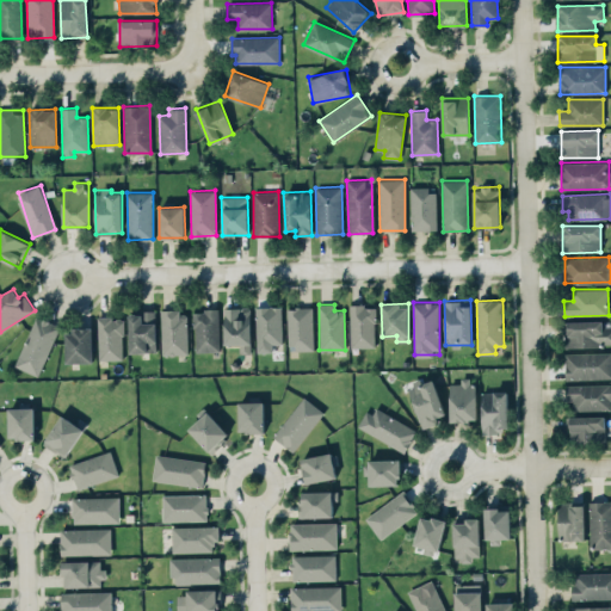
[(281,306),(255,307),(257,352),(272,352),(272,344),(282,344),(281,306)]
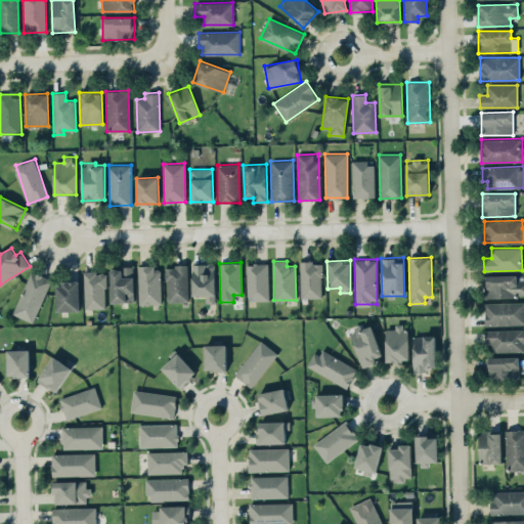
[(322,297),(321,262),(300,262),(301,298),(322,297)]
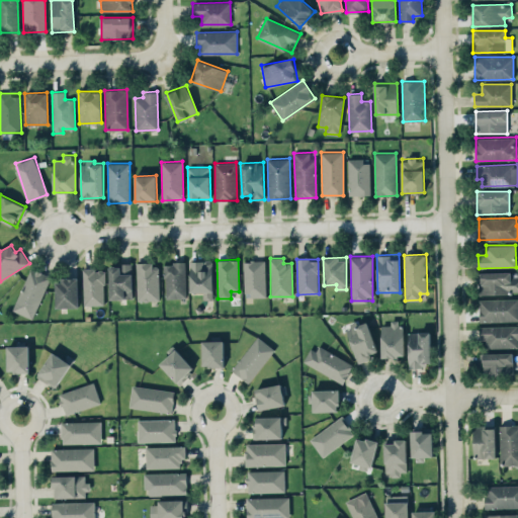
[(190,260),(189,291),(203,292),(202,298),(212,298),(212,261),(190,260)]
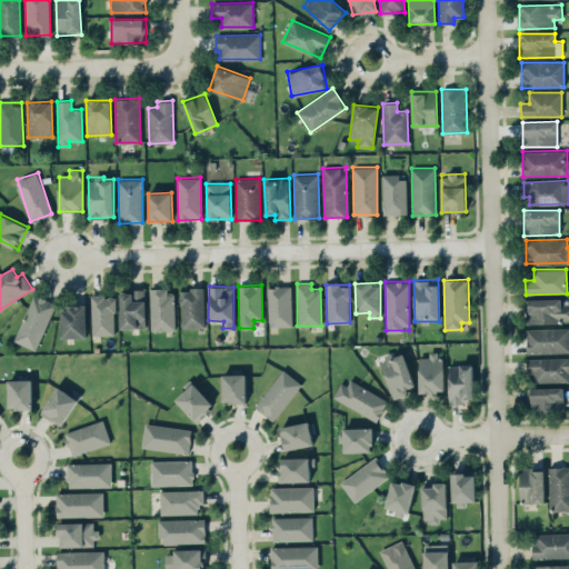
[(291,286),(268,286),(268,327),(291,326),(291,286)]
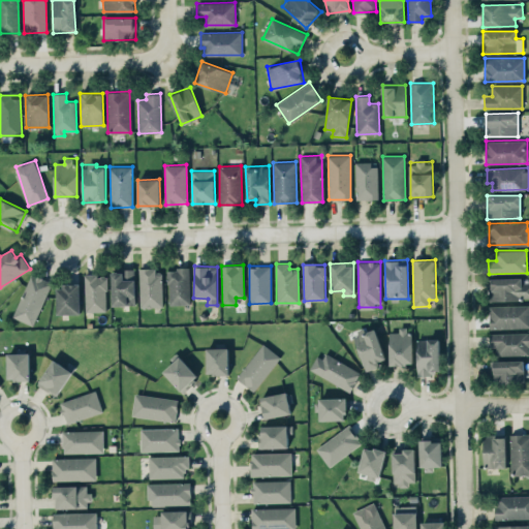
[(139,308),(162,307),(161,268),(138,269),(139,308)]
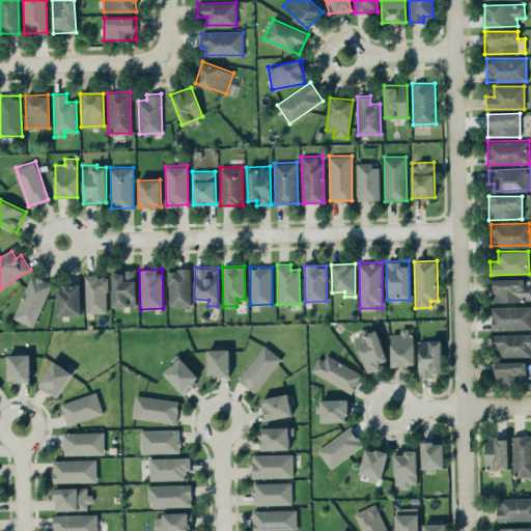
[(169,306),(191,305),(190,269),(168,270),(169,306)]
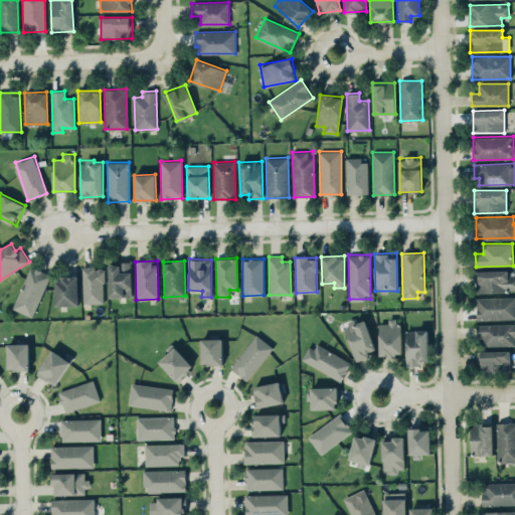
[(131,263),(109,263),(110,297),(132,297),(131,263)]
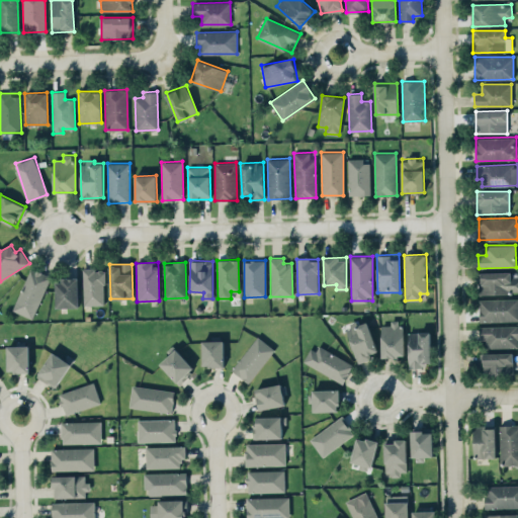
[(84,305),(104,305),(104,271),(95,271),(95,267),(83,268),(84,305)]
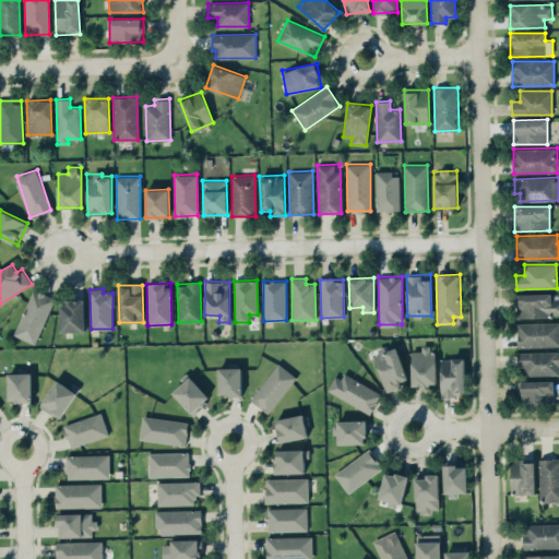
[(35,344),(56,299),(34,289),(13,334),(35,344)]
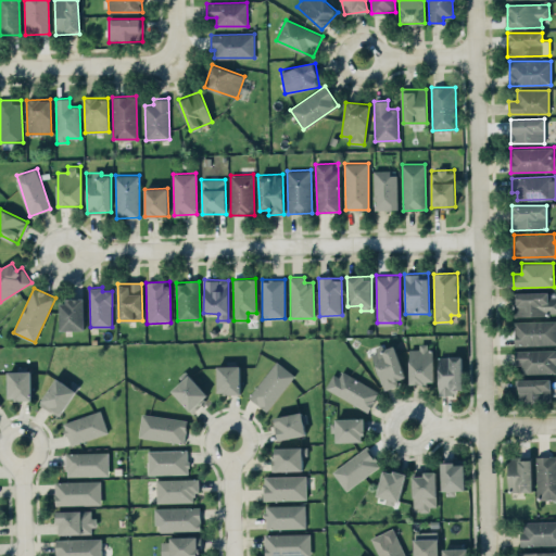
[(555,292),(514,293),(515,316),(555,315),(555,292)]
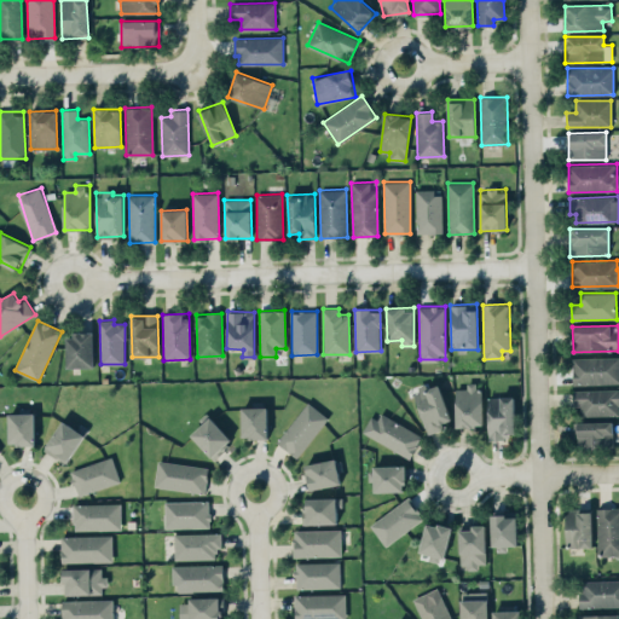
[(65,334),(68,368),(94,366),(93,333),(65,334)]
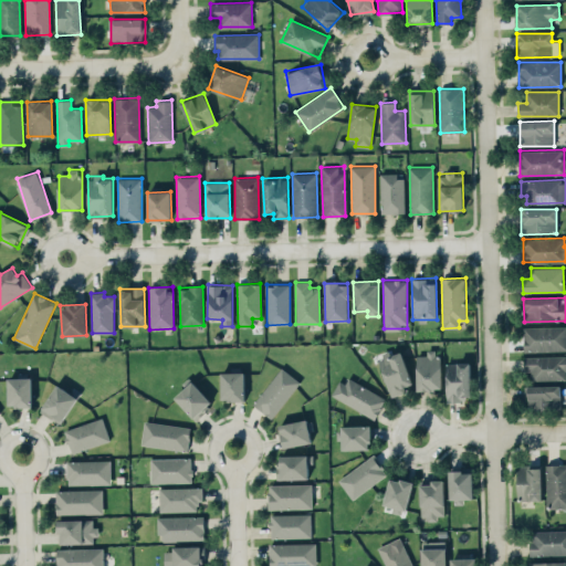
[(565,325),(523,327),(524,352),(565,349),(565,325)]
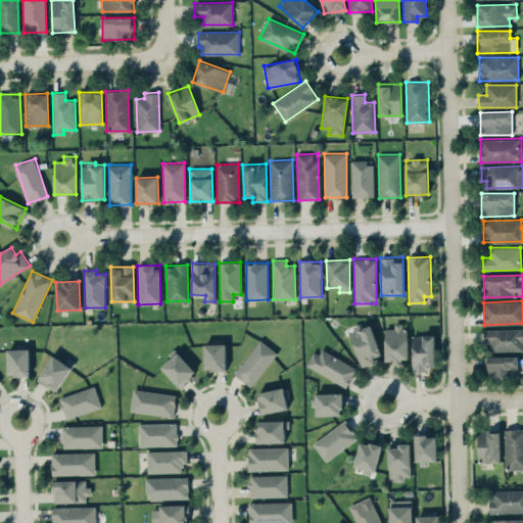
[(371,325),(358,329),(349,331),(361,365),(381,358),(371,325)]
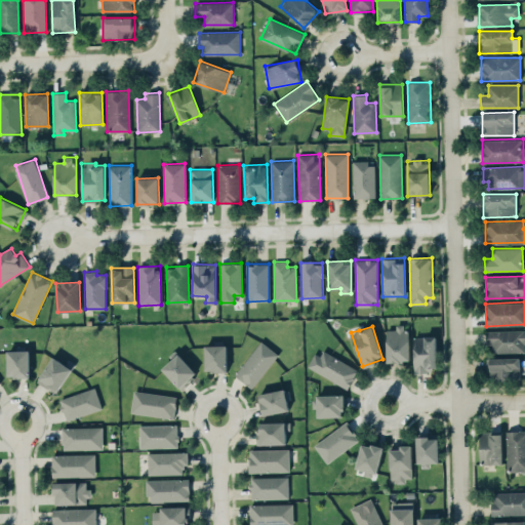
[(386,327),(387,362),(409,361),(407,326),(386,327)]
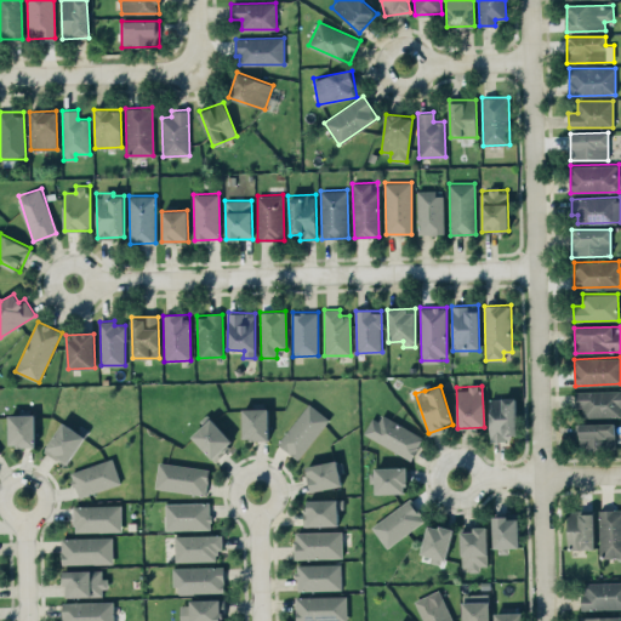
[(582,417),(620,416),(620,406),(620,405),(620,389),(575,391),(576,406),(582,406),(582,417)]
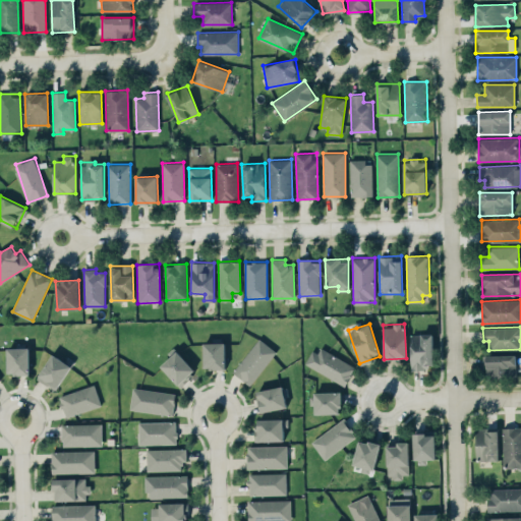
[(432,333),(410,334),(411,368),(433,367),(432,333)]
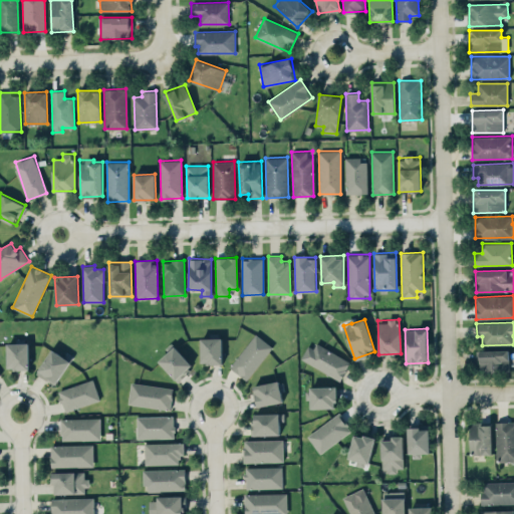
[(272,345),(254,333),(230,367),(248,380),(272,345)]
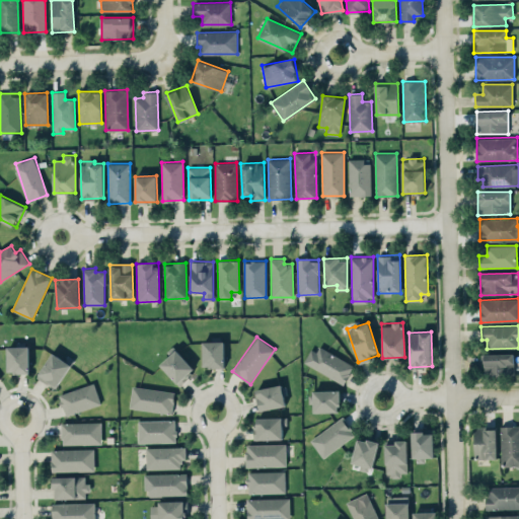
[(203,367),(224,367),(224,341),(202,341),(203,367)]
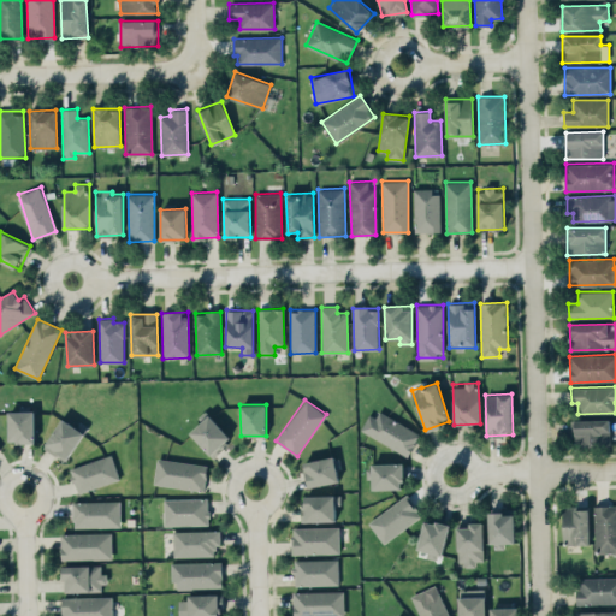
[(420,433),(375,408),(362,431),(407,456),(420,433)]
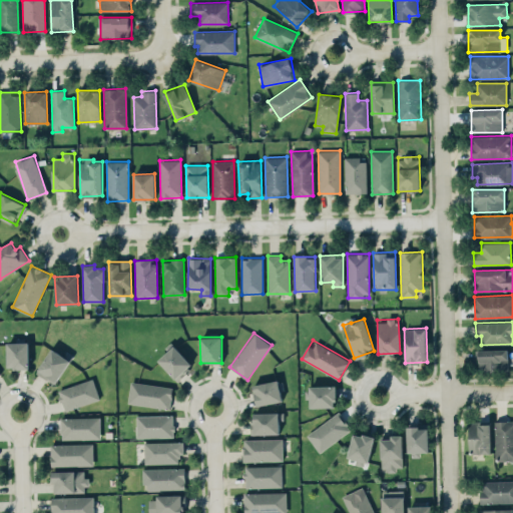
[(28,342),(7,343),(7,369),(29,368),(28,342)]
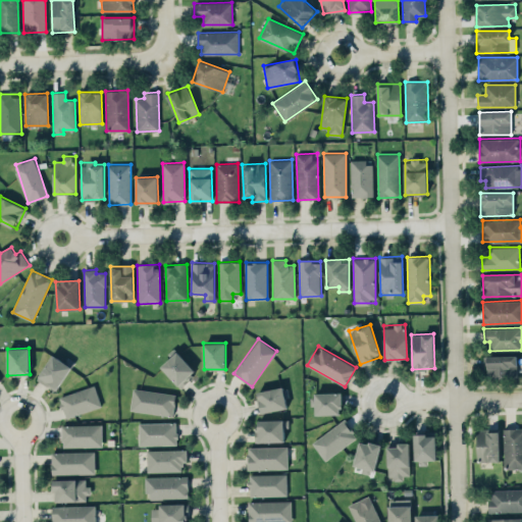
[(197,372),(177,352),(161,366),(180,387),(197,372)]
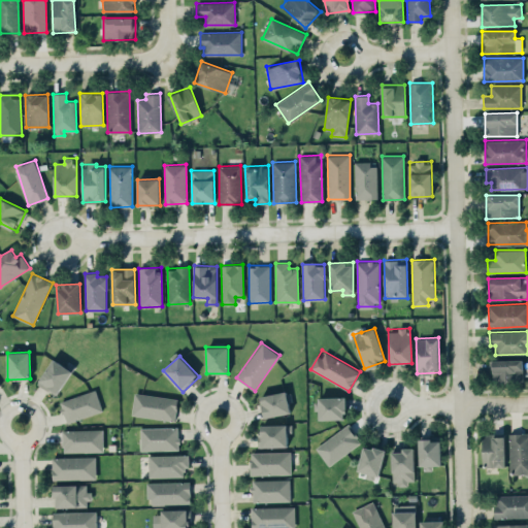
[(37,383),(56,395),(73,369),(55,357),(37,383)]
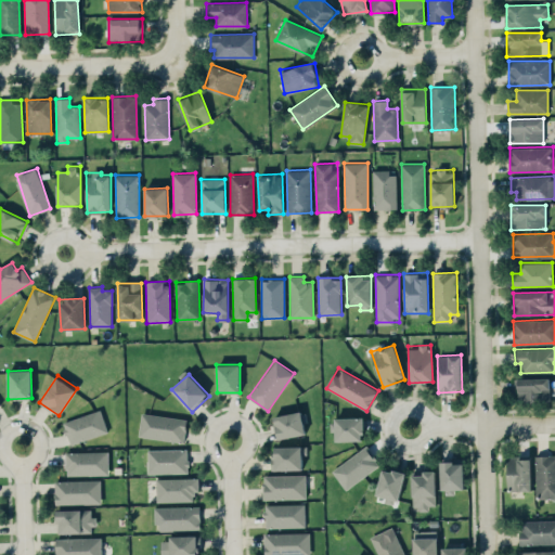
[(550,377),(516,378),(516,402),(550,401),(550,377)]
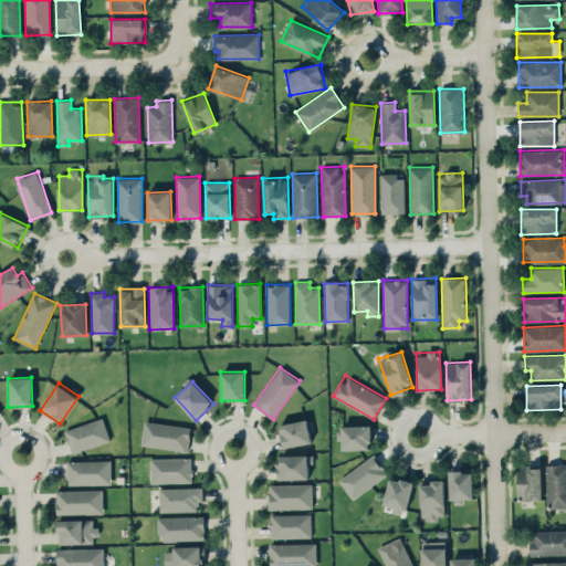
[(109,440),(103,417),(64,430),(71,453),(109,440)]
